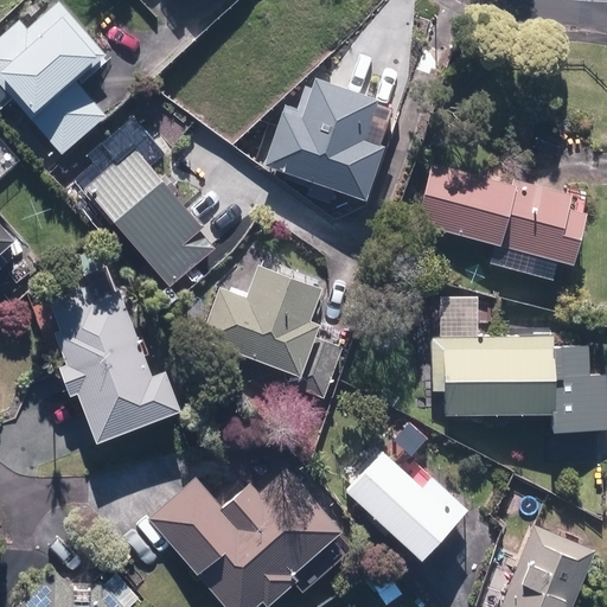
[(0,76),(31,110),(25,115),(59,153),(103,114),(90,98),(72,80),(103,52),(58,1),(26,29),(20,21),(0,38),(0,76)]
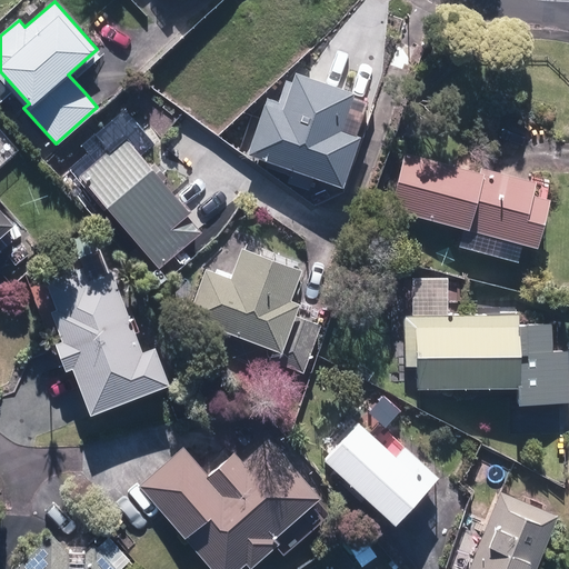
[(289,102),(287,85),(329,79),(320,15),(279,20),(277,8),(226,13),(238,109),(289,102)]
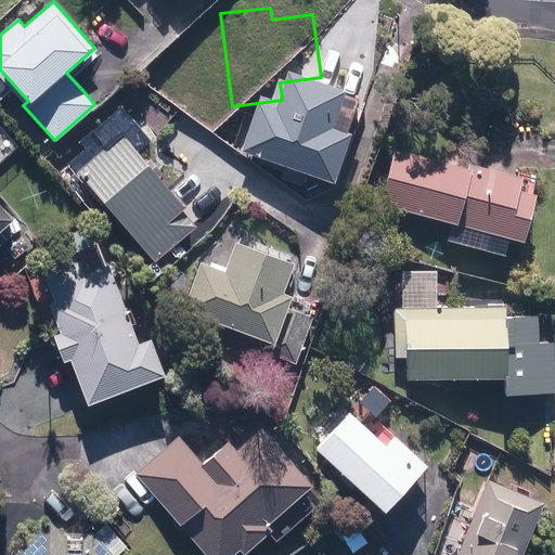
[(158,137),(125,98),(78,138),(87,147),(69,163),(154,260),(197,223),(138,154),(158,137)]
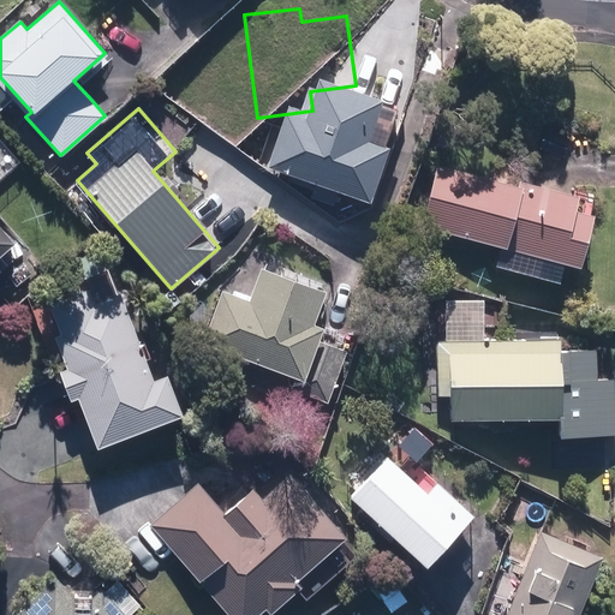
[(563,281),(567,260),(581,263),(595,201),(436,166),(422,227),(500,245),(495,266),(563,281)]
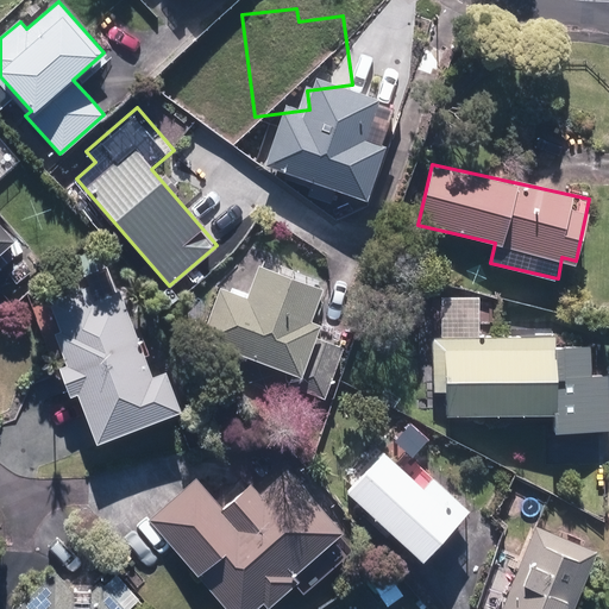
[(0,255),(7,264),(23,250),(0,223),(0,255)]
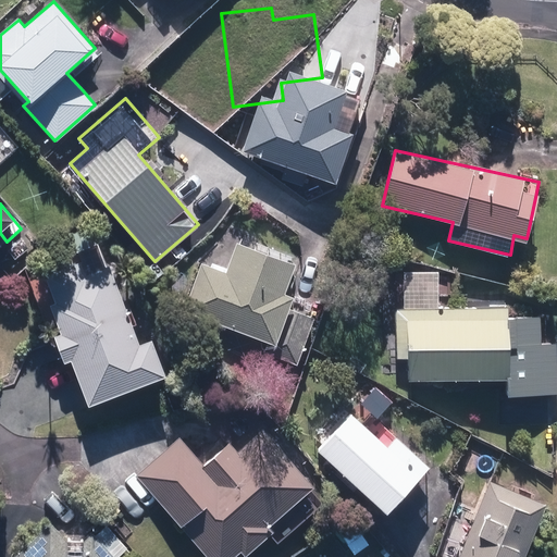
[(312,318),(285,307),(302,259),(237,236),(225,269),(205,261),(186,312),(265,342),(261,353),(295,366),(312,318)]
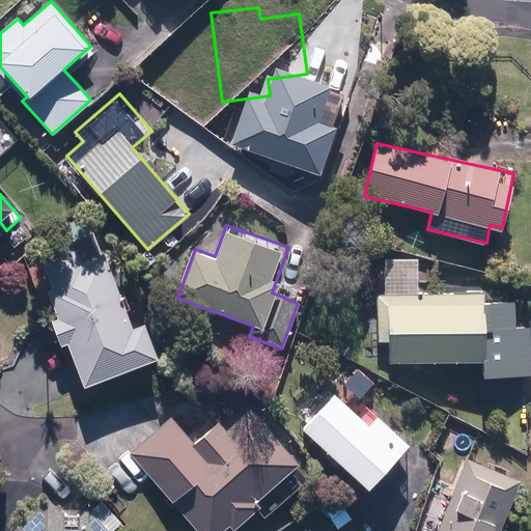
[(46,291),(54,313),(48,316),(59,348),(66,346),(82,388),(158,359),(144,323),(132,327),(106,255),(105,253),(81,261),(78,252),(44,264),(53,288),(46,291)]
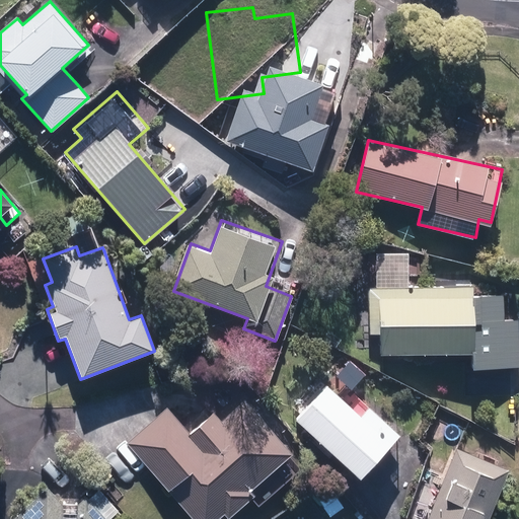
[(368,251),(368,287),(368,353),(470,353),(470,367),(518,367),(518,360),(518,317),(504,317),(504,294),(470,294),(470,287),(427,287),(427,251),(368,251)]
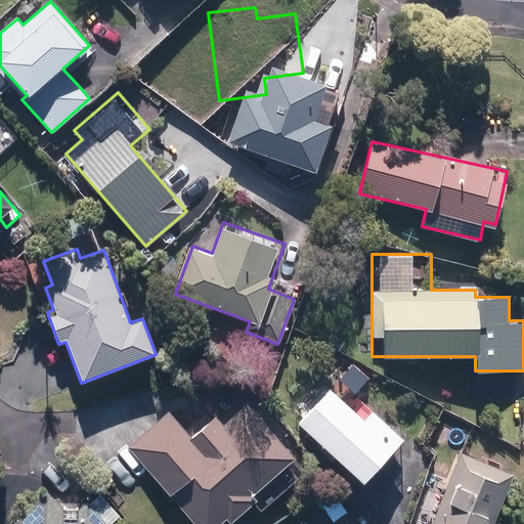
[(400,435),(372,409),(363,419),(330,388),(298,423),(359,480),(400,435)]
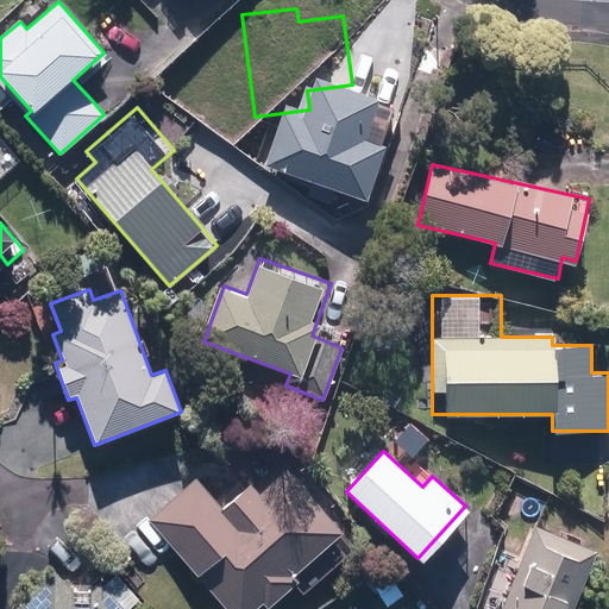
[(269,607),(294,585),(302,594),(360,545),(346,528),(300,473),(239,525),(200,477),(150,520),(225,608),(252,608),(263,600),(269,607)]
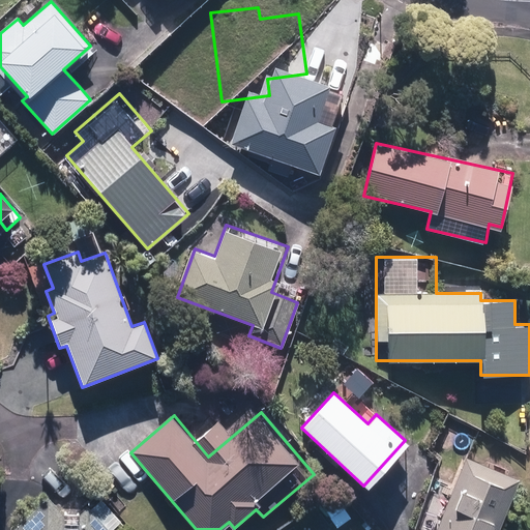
[(497,529),(519,479),(466,458),(435,529),(497,529)]
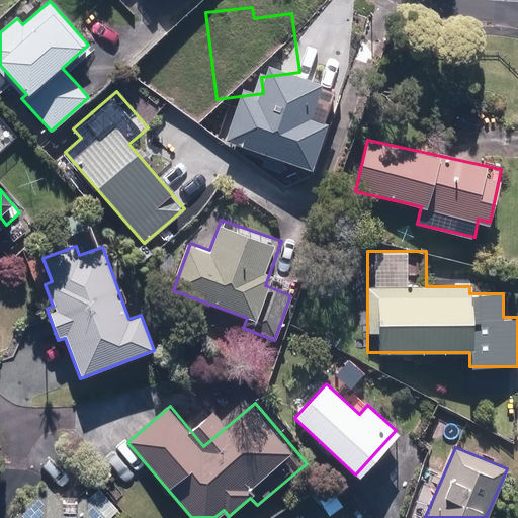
[(11,517),(110,517),(119,510),(98,488),(77,507),(53,481),(35,496),(11,517)]
